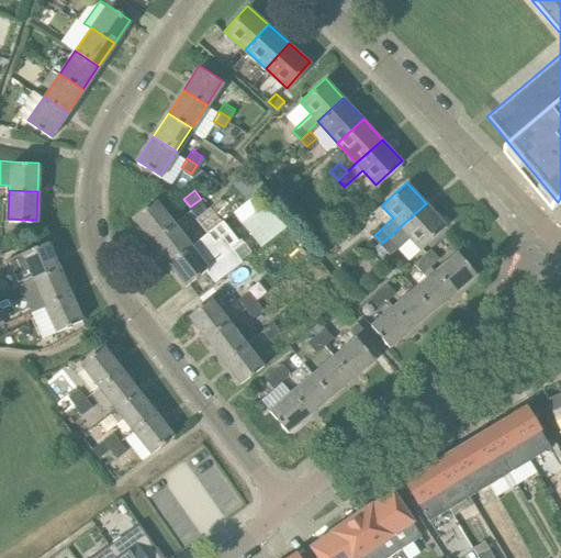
[(359,196),(352,202),(358,208),(365,201),(359,196)]
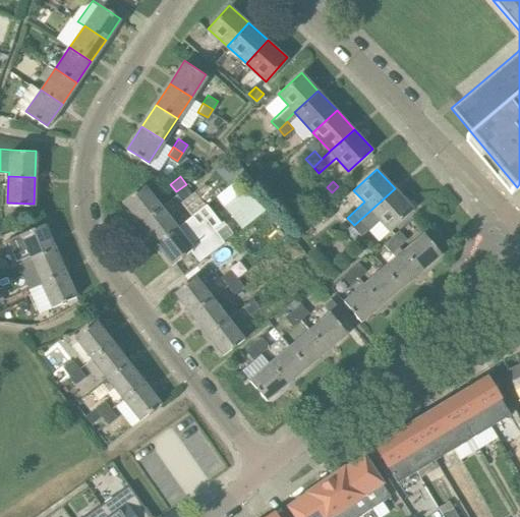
[(140,221),(161,206),(145,184),(124,200),(140,221)]
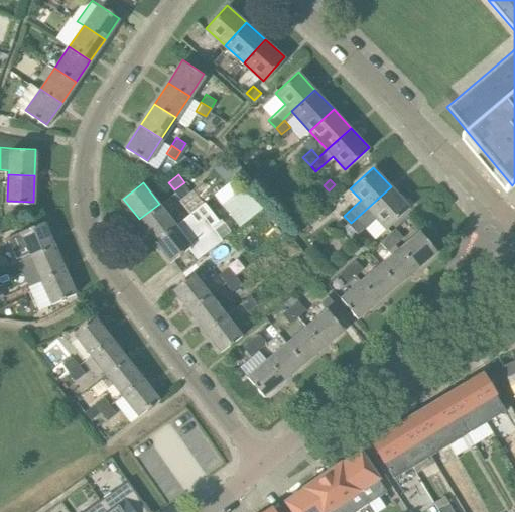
[(184,182),(174,189),(180,198),(190,190),(184,182)]
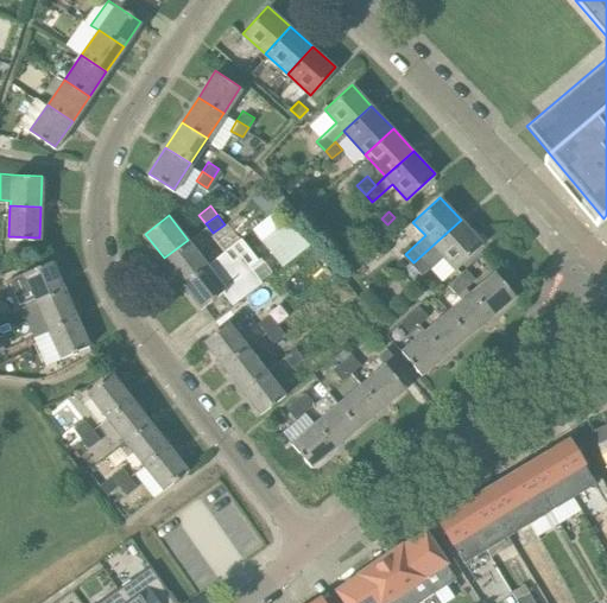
[(284,217),(258,237),(279,264),(305,243),(284,217)]
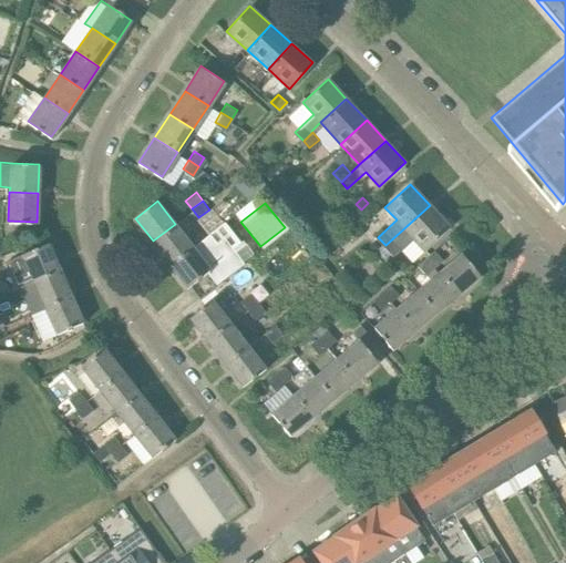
[(430,205),(386,245),(390,251),(393,254),(412,237),(423,249),(449,226),(430,205)]
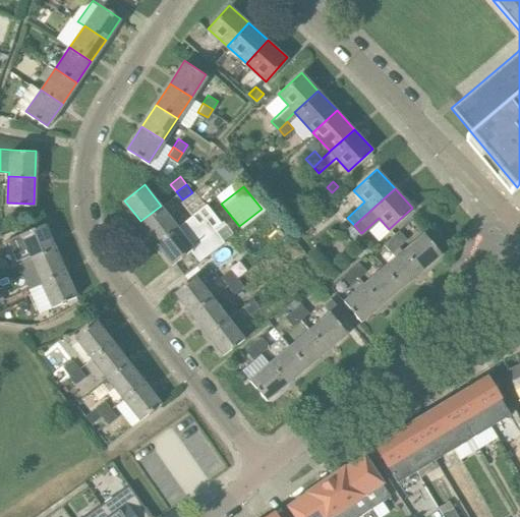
[(156,241),(176,225),(161,206),(140,221),(156,241)]
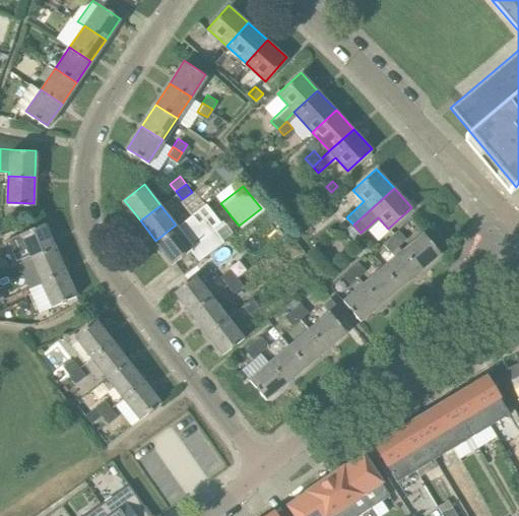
[(54,247),(44,222),(6,239),(16,263),(31,257),(54,247)]
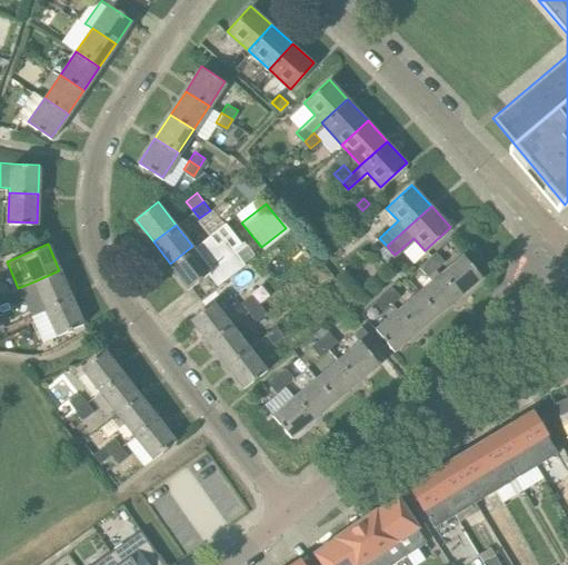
[(192,246),(170,264),(188,286),(210,269),(192,246)]
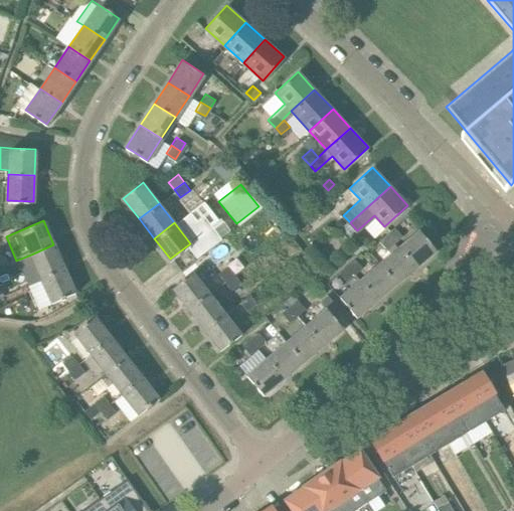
[(394,225),(386,232),(394,240),(402,234),(394,225)]
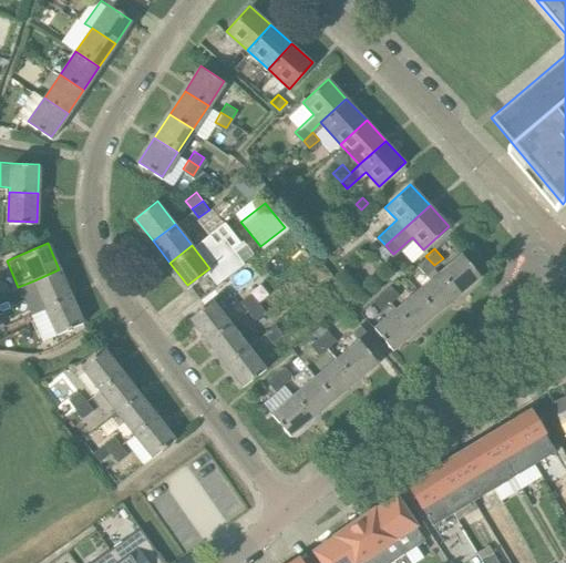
[(462,253),(440,272),(458,294),(480,275),(462,253)]
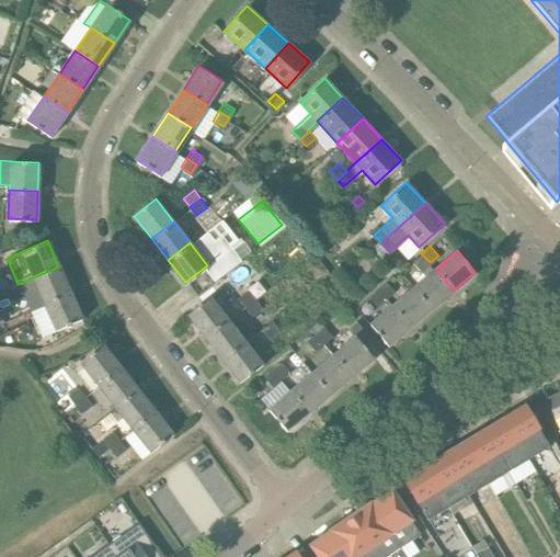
[(430,262),(421,253),(413,261),(422,270),(430,262)]
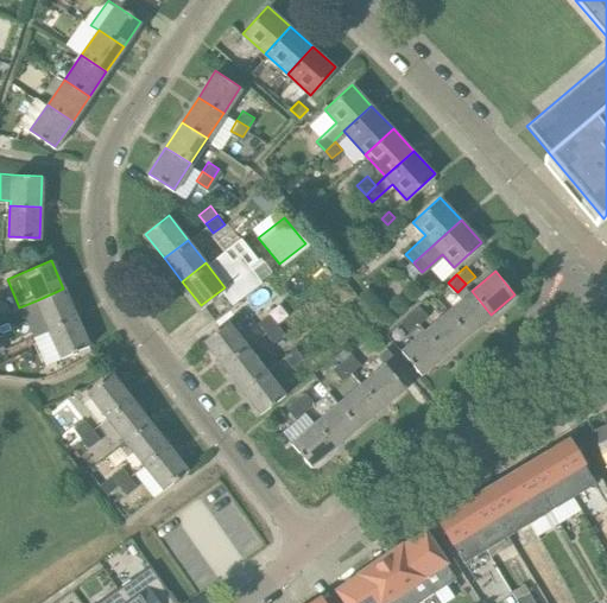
[(63,289),(37,300),(49,328),(76,315),(63,289)]
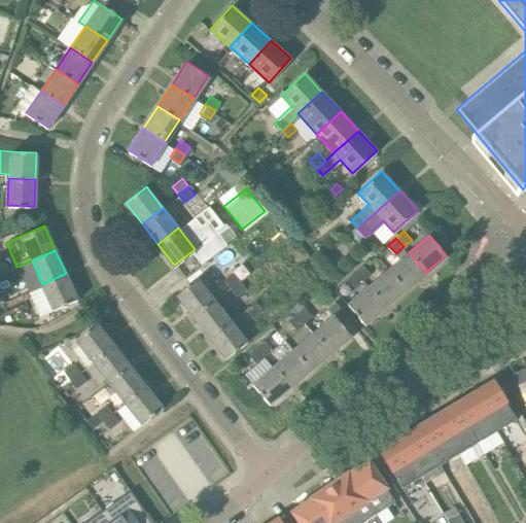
[(425,273),(409,252),(388,269),(406,289),(425,273)]
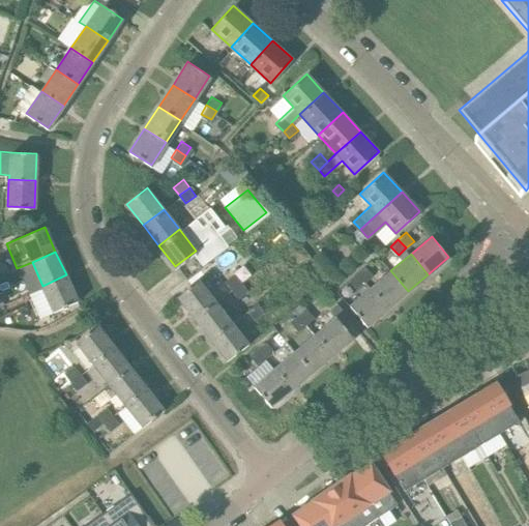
[(356,271),(364,281),(372,273),(363,264),(356,271)]
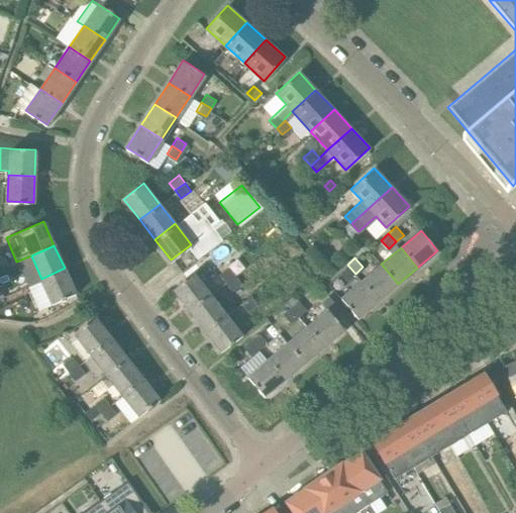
[(398,284),(381,264),(362,280),(378,300),(398,284)]
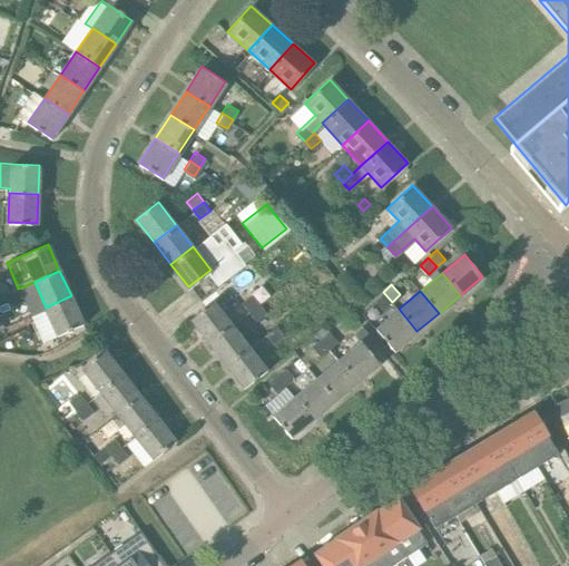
[(392,302),(383,292),(374,300),(383,310),(392,302)]
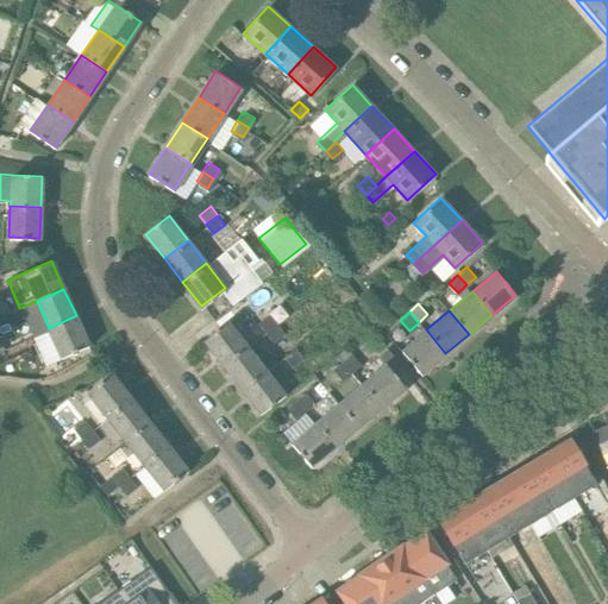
[(259,321),(267,331),(277,321),(271,314),(270,313),(259,321)]
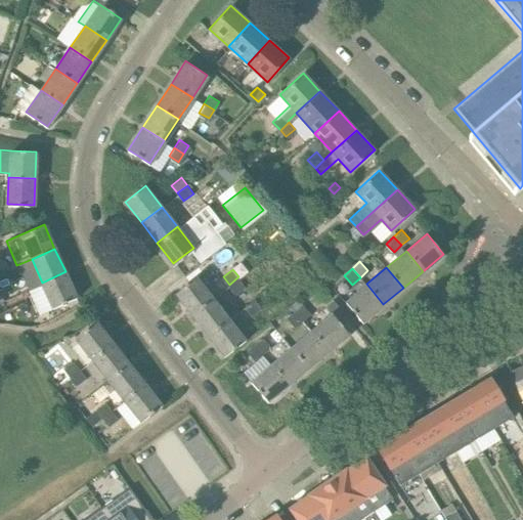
[(66,271),(42,283),(52,307),(76,296),(66,271)]
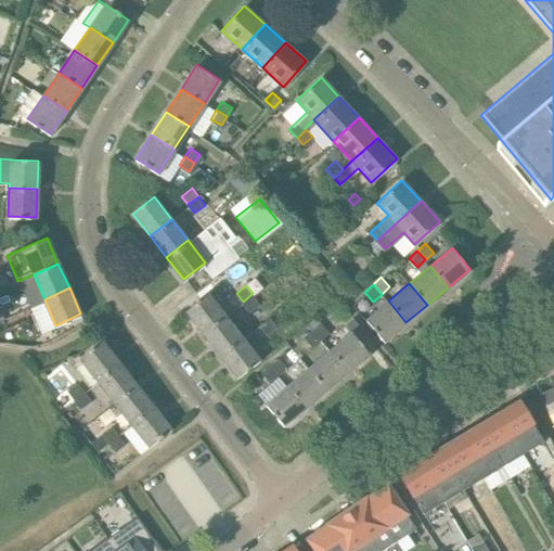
[(204,332),(227,315),(210,293),(209,292),(207,293),(185,310),(204,332)]
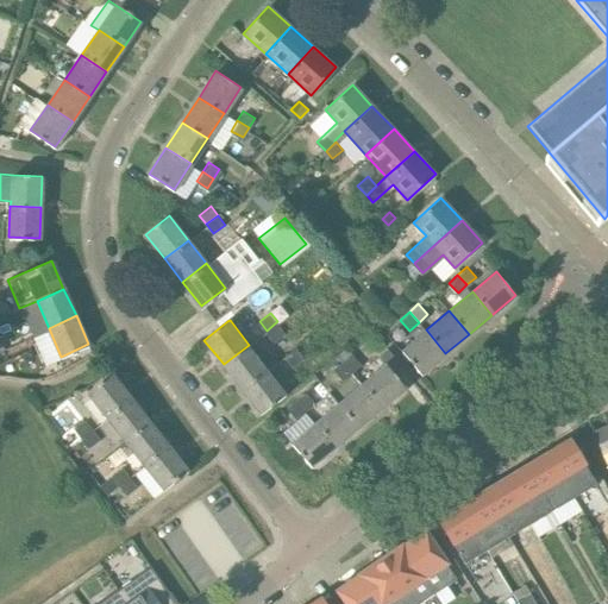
[(277,321),(267,331),(273,339),(284,331),(277,321)]
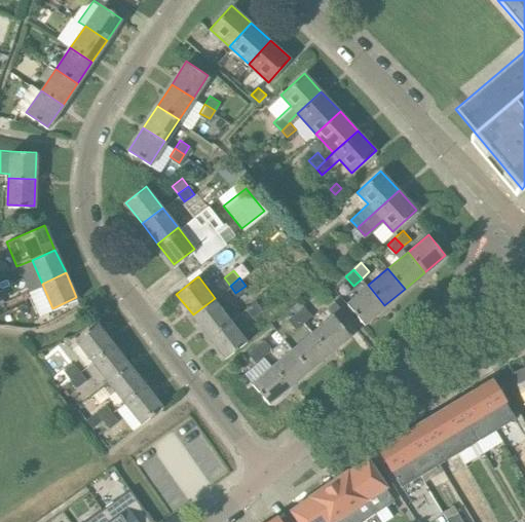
[(384,305),(368,285),(347,302),(364,323),(384,305)]
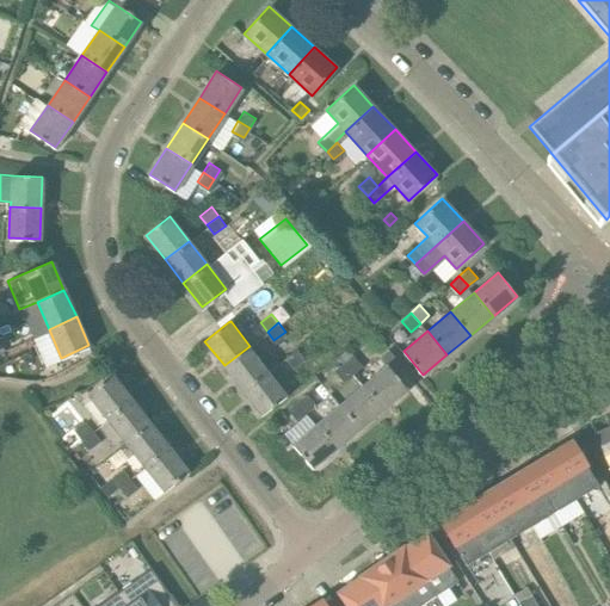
[(242,389),(267,370),(250,346),(225,365),(242,389)]
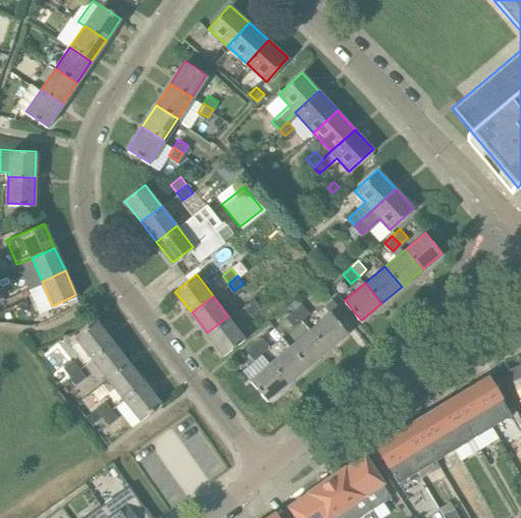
[(288,303),(293,308),(301,318),(309,311),(296,296),(288,303)]
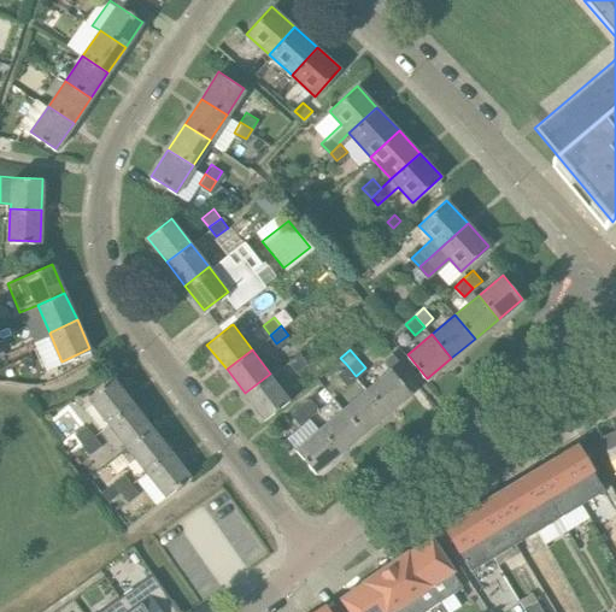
[(295,369),(306,360),(299,351),(287,359),(295,369)]
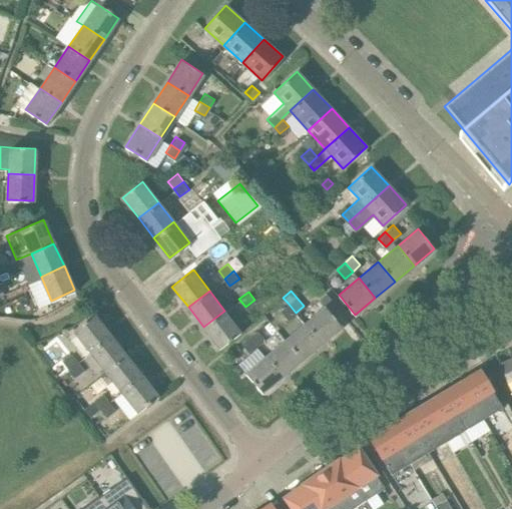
[(325,307),(305,324),(321,343),(341,326),(332,315),(339,308),(326,292),(318,299),(325,307)]
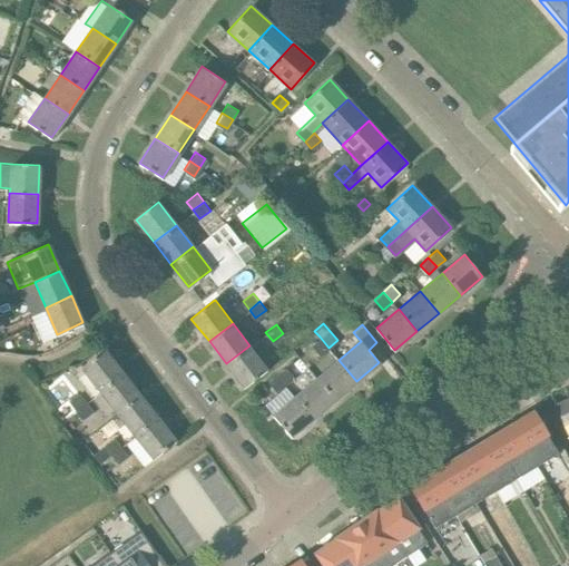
[(329,348),(320,337),(311,344),(320,354),(329,348)]
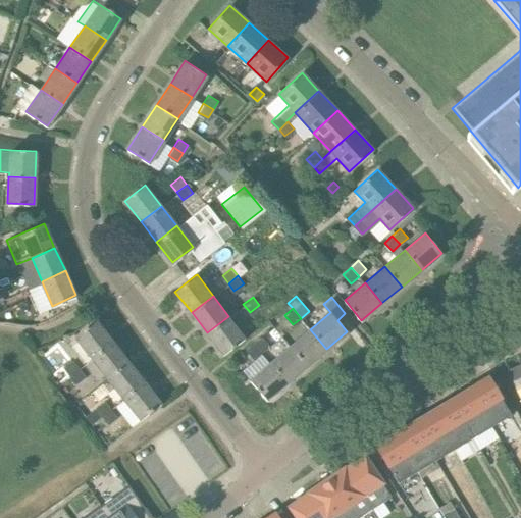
[(228,316),(207,332),(223,353),(244,338),(228,316)]
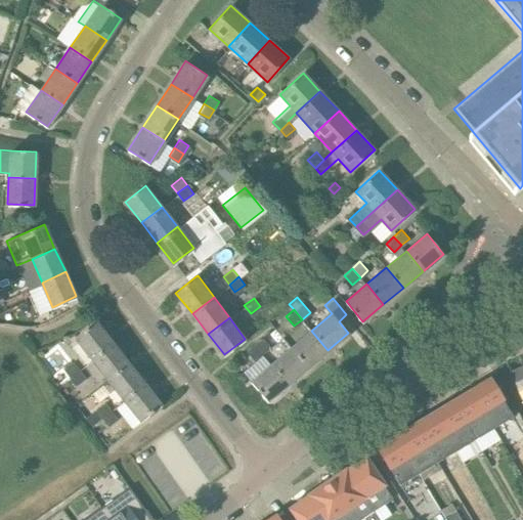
[(76,338),(92,359),(113,343),(96,321),(76,338)]
